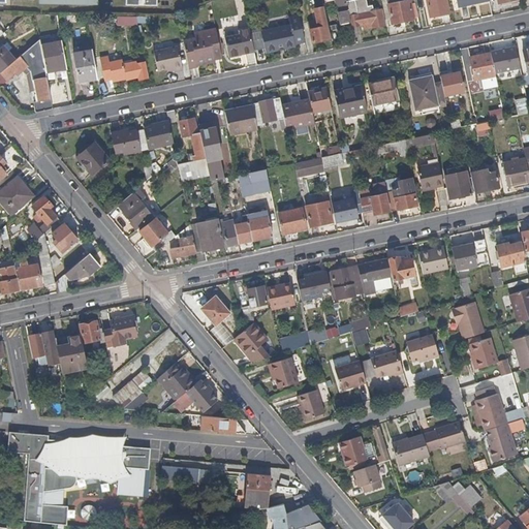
[(345,0),(336,0),(342,25),(350,23),(345,0)]
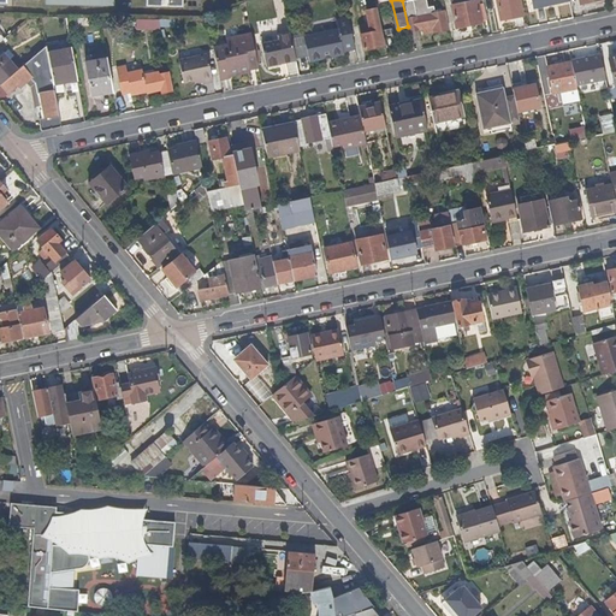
[(437,11),(436,5),(427,6),(425,0),(402,0),(408,27),(409,30),(421,28),(432,25),(433,31),(445,29),(442,10),(437,11)]
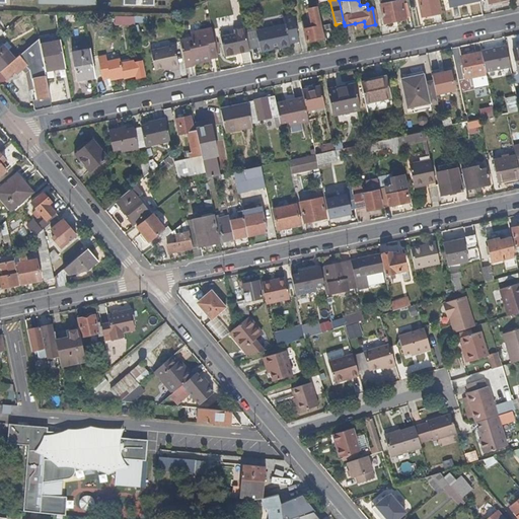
[(404,17),(400,0),(393,0),(379,3),(382,22),(404,17)]
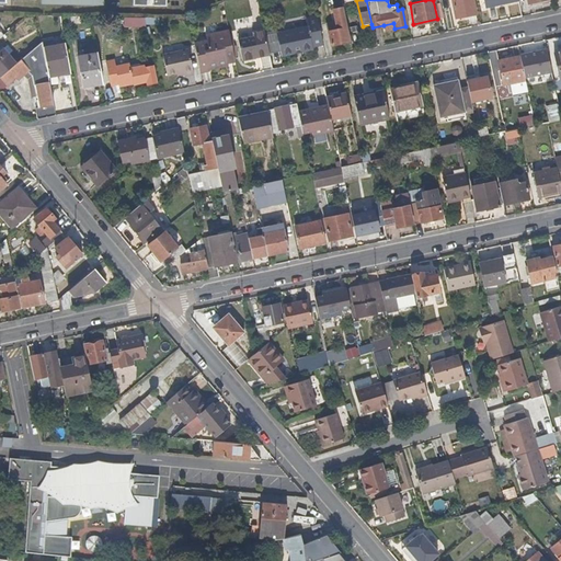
[(476,14),(472,0),(450,0),(455,18),(476,14)]
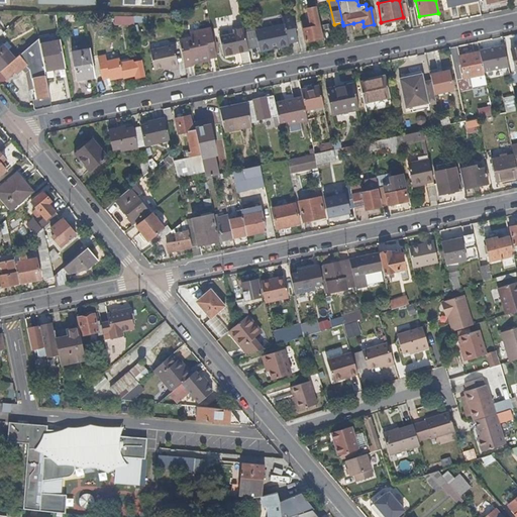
[(317,20),(315,7),(306,9),(309,22),(317,20)]
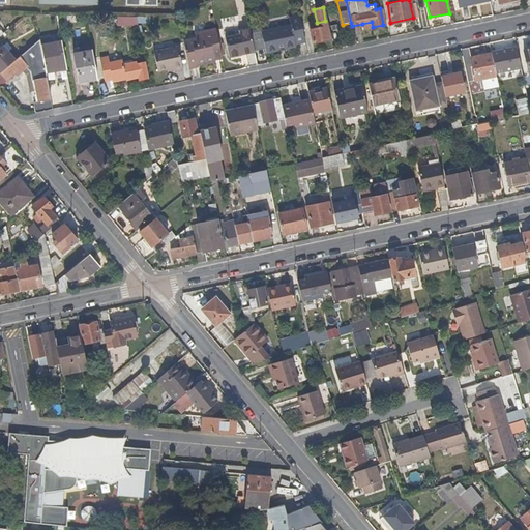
[(304,42),(298,16),(288,18),(289,25),(260,31),(265,54),(277,51),(277,49),(284,48),(284,50),(295,48),(294,45),(304,42)]
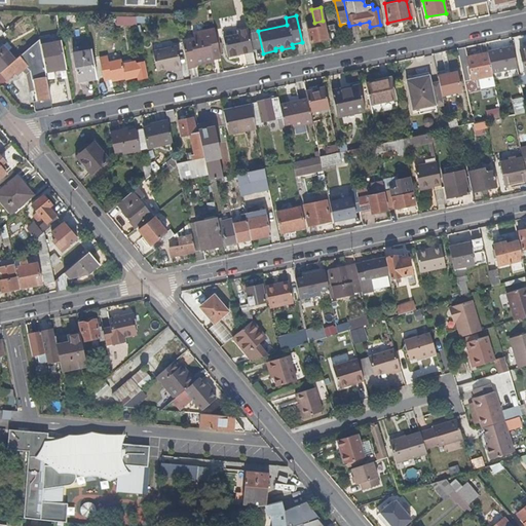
[(327,38),(323,21),(314,23),(306,25),(310,42),(327,38)]
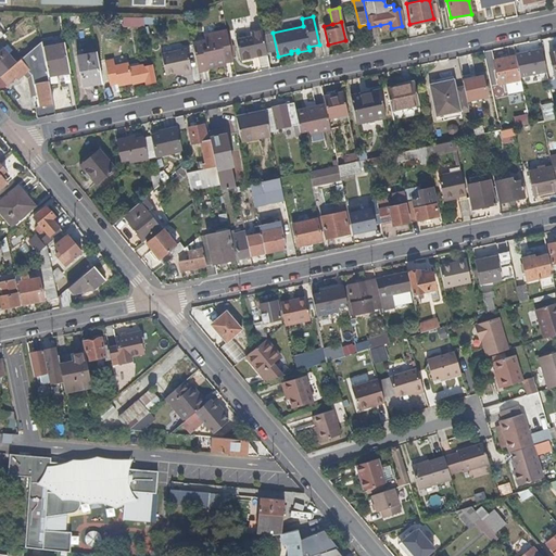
[(266,54),(261,27),(232,34),(238,60),(240,60),(240,63),(251,61),(250,58),(251,58),(266,54)]
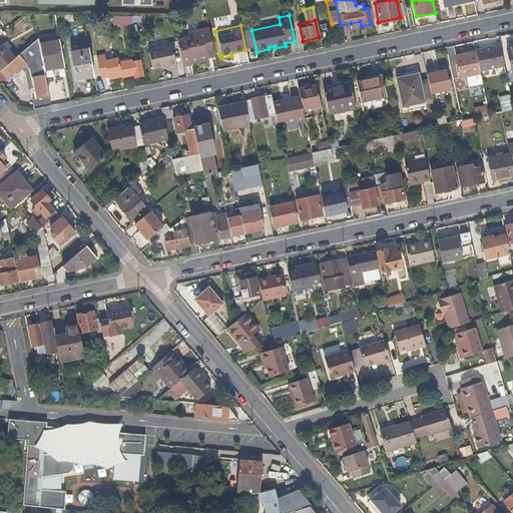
[(214,56),(207,26),(183,32),(184,37),(175,38),(182,66),(190,65),(190,63),(207,60),(207,58),(214,56)]
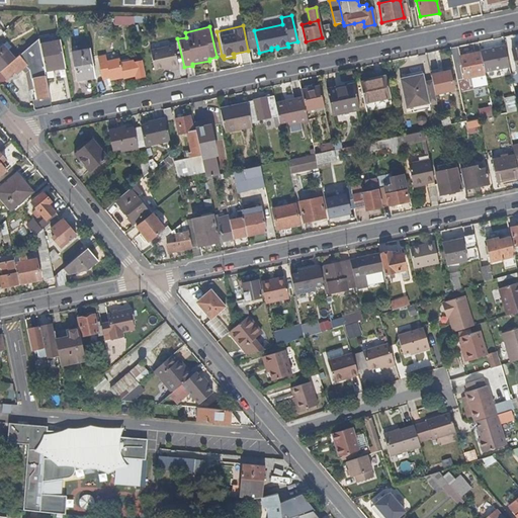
[(44,69),(39,45),(37,38),(18,56),(25,64),(24,66),(29,71),(32,86),(32,89),(33,93),(36,92),(34,79),(32,71),(44,69)]
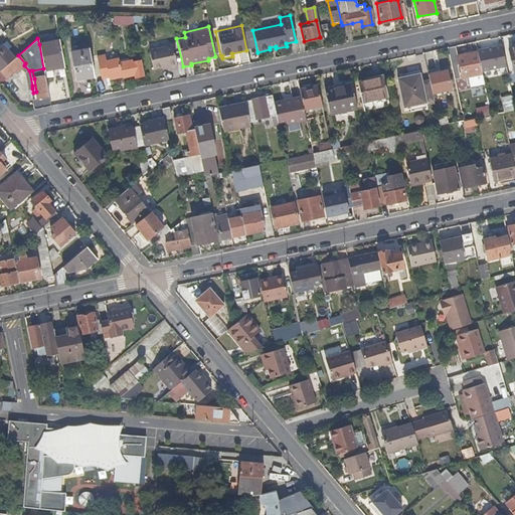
[(63,64),(58,40),(48,42),(39,44),(43,68),(63,64)]
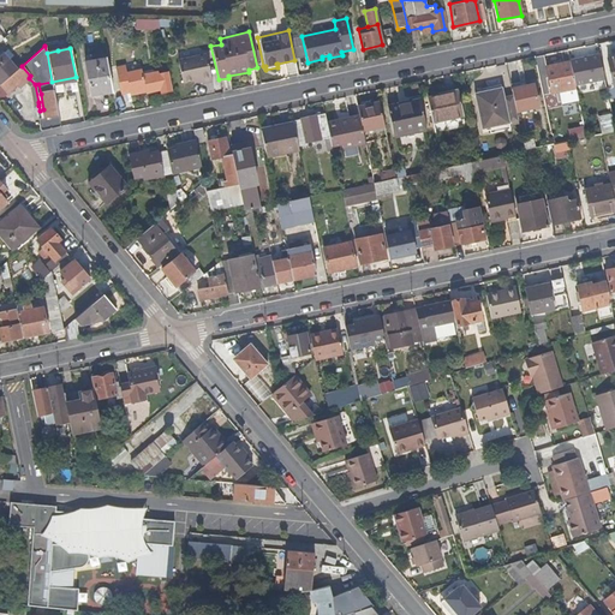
[(18,69),(3,52),(0,53),(0,77),(3,82),(18,69)]
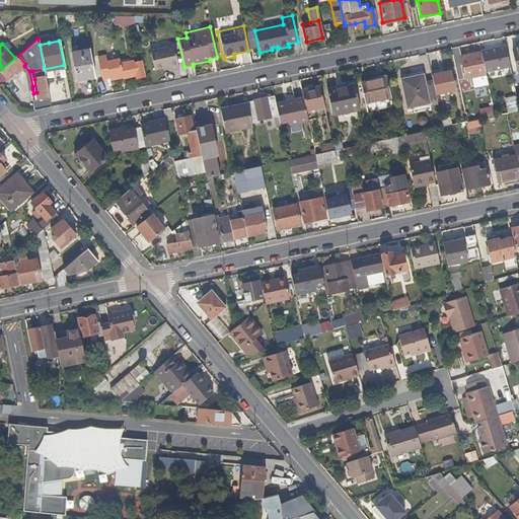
[(178,68),(173,46),(151,50),(155,69),(164,67),(164,70),(170,69),(178,68)]
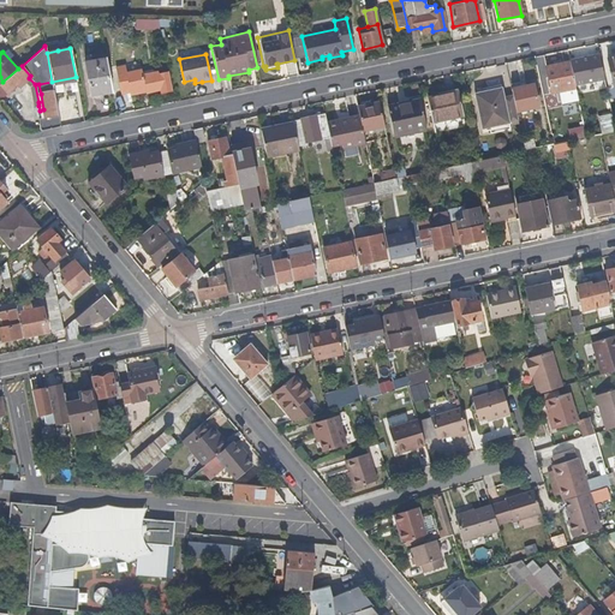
[(604,78),(599,54),(569,61),(574,84),(604,78)]
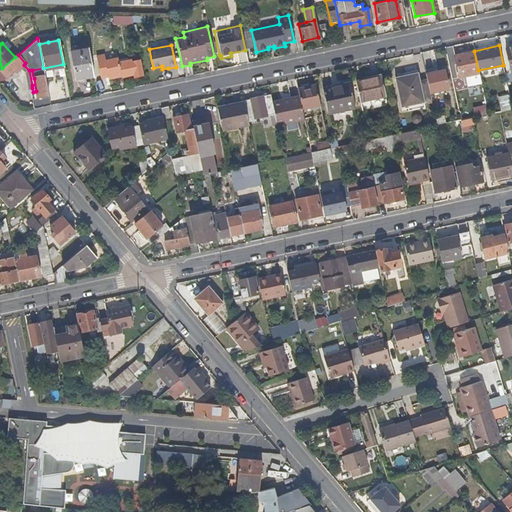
[(93,77),(88,49),(70,52),(76,80),(93,77)]
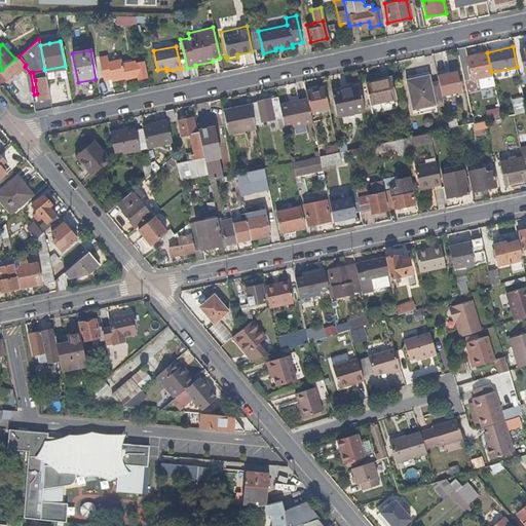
[(491,72),(487,52),(466,57),(472,79),(492,75),(491,72)]
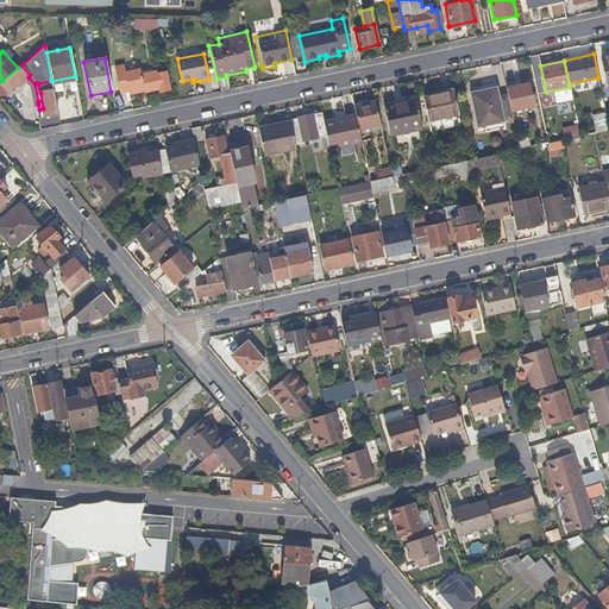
[(24,80),(29,77),(30,75),(22,66),(18,68),(2,81),(0,82),(0,85),(6,93),(16,83),(18,86),(24,80)]
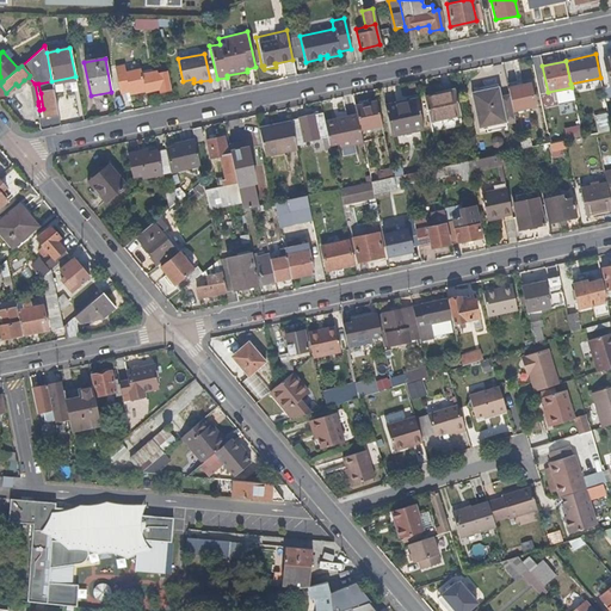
[(144,91),(142,76),(142,74),(140,67),(124,71),(124,68),(115,69),(119,93),(129,92),(129,94),(144,91)]
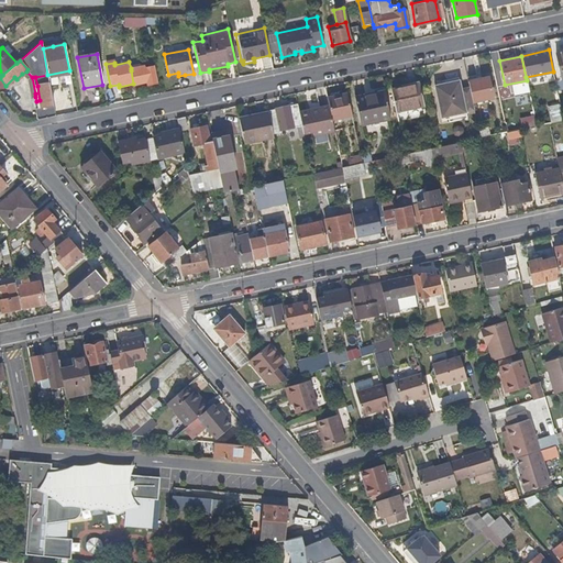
[(157,84),(154,65),(144,67),(143,66),(141,66),(136,67),(131,68),(131,70),(133,84),(134,85),(146,83),(147,85),(157,84)]
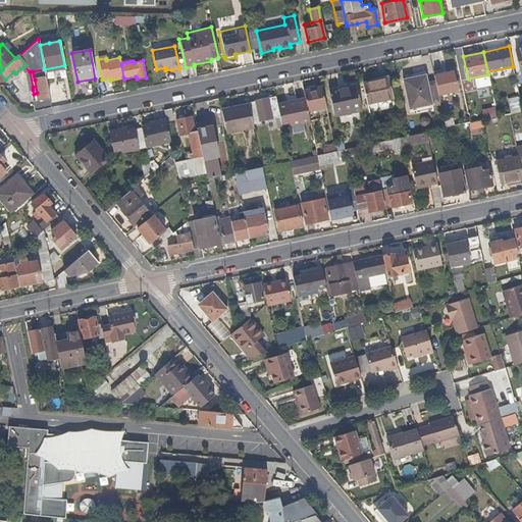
[(30,71),(24,66),(20,68),(25,74),(30,71)]
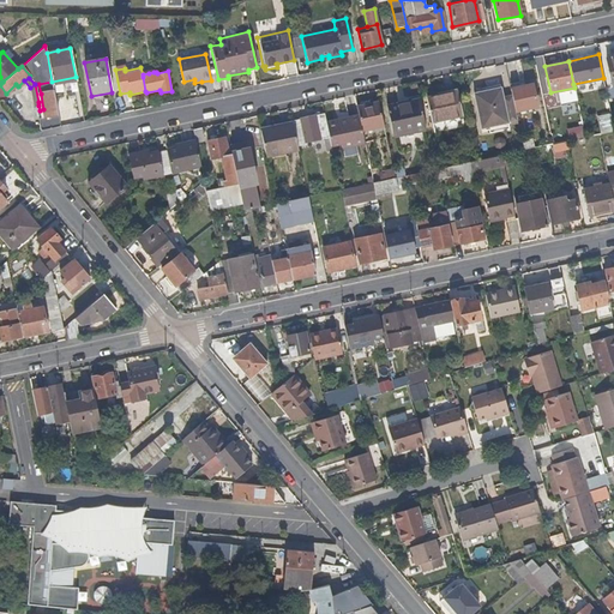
[(53,90),(52,82),(38,84),(41,94),(53,90)]
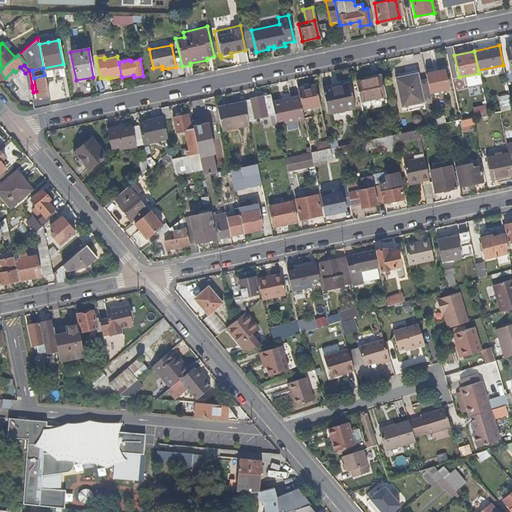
[(417,76),(416,69),(404,72),(405,75),(405,78),(417,76)]
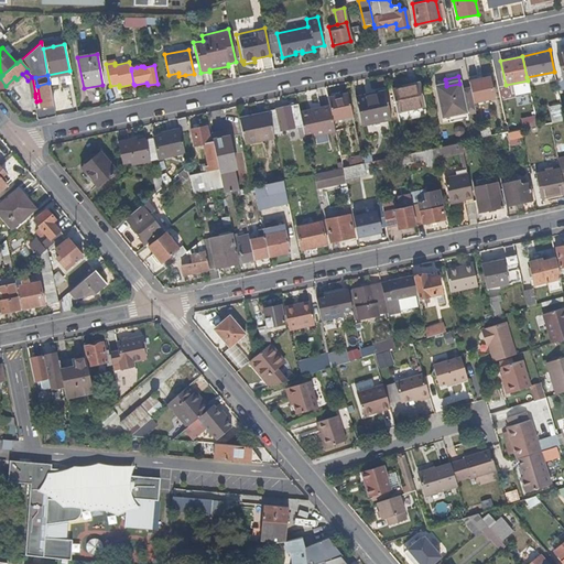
[(492,97),(488,77),(478,79),(468,82),(469,86),(473,101),(492,97)]
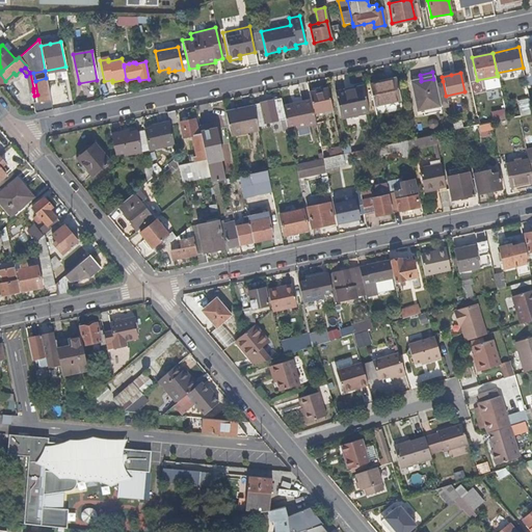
[(49,92),(46,78),(35,81),(37,95),(49,92)]
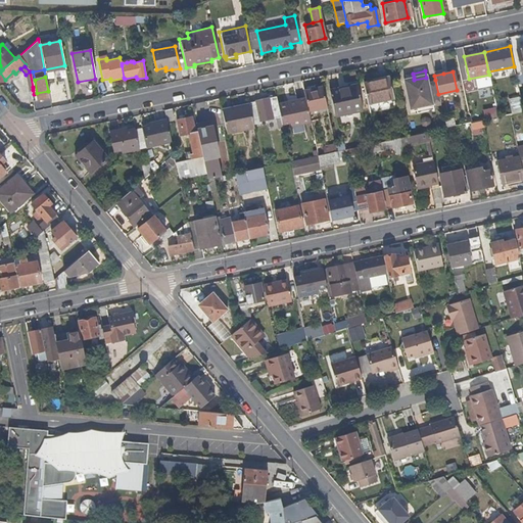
[(392,98),(388,77),(362,82),(367,103),(392,98)]
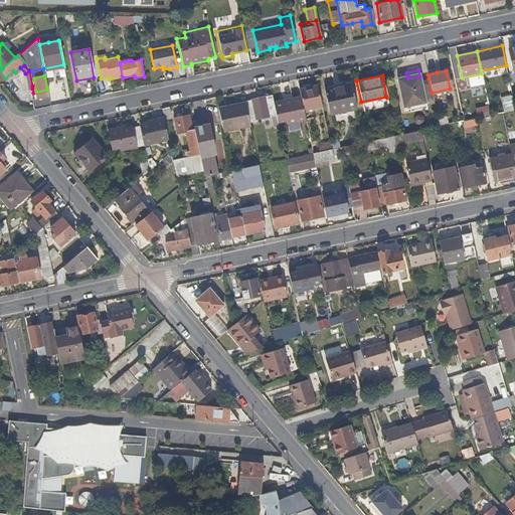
[(432,93),(428,78),(420,80),(419,76),(407,78),(407,75),(397,78),(403,108),(409,106),(425,103),(434,101),(432,93)]
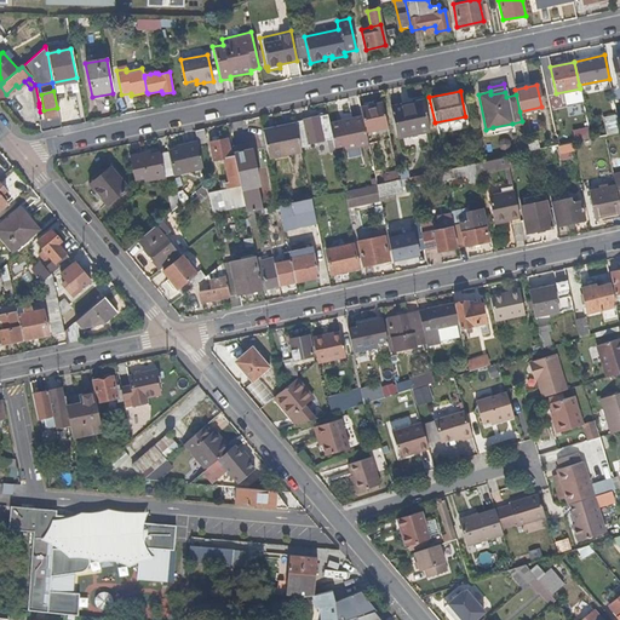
[(428,132),(420,101),(389,107),(396,138),(428,132)]
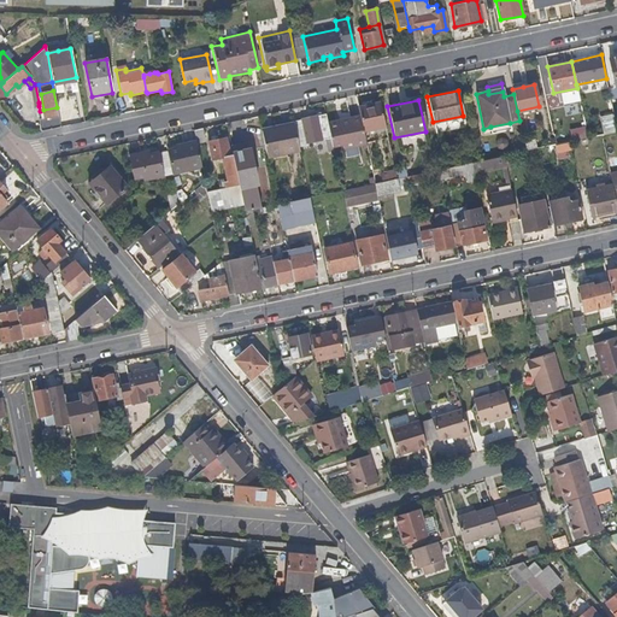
[(385,127),(380,103),(358,107),(359,115),(363,131),(385,127)]
